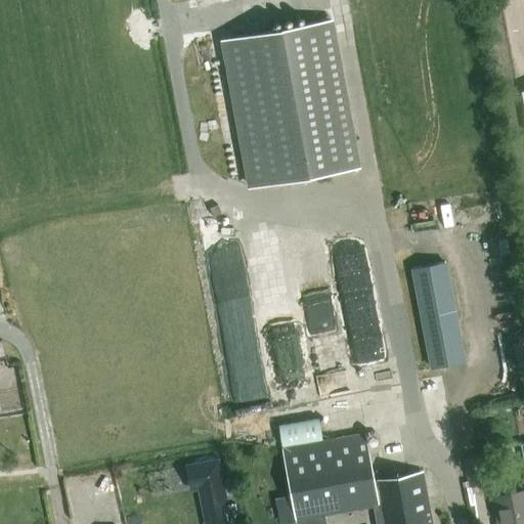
[(360,167),(333,19),(220,40),(248,188),(360,167)]
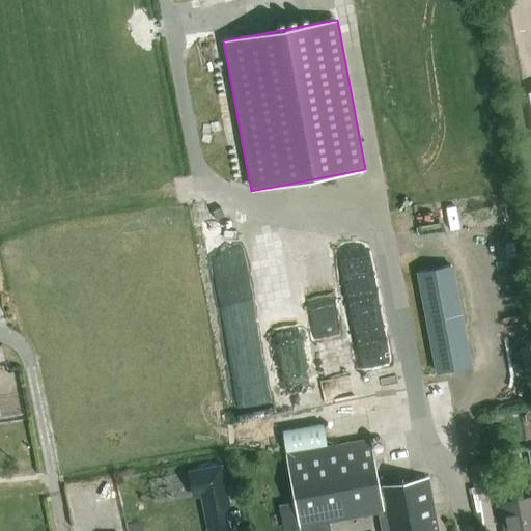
[(452,266),(418,272),(437,373),(471,367),(452,266)]
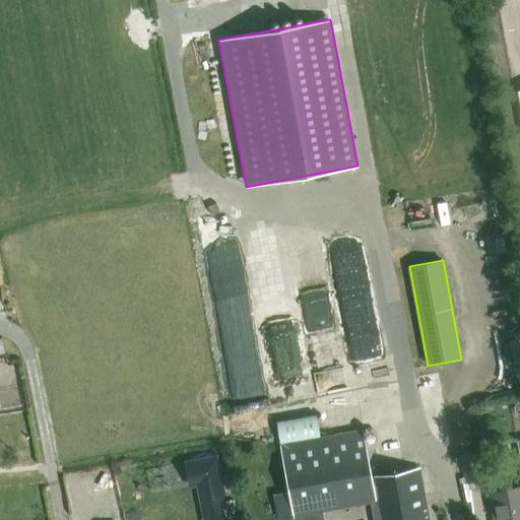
[(221,294),(226,366),(257,364),(253,291),(221,294)]
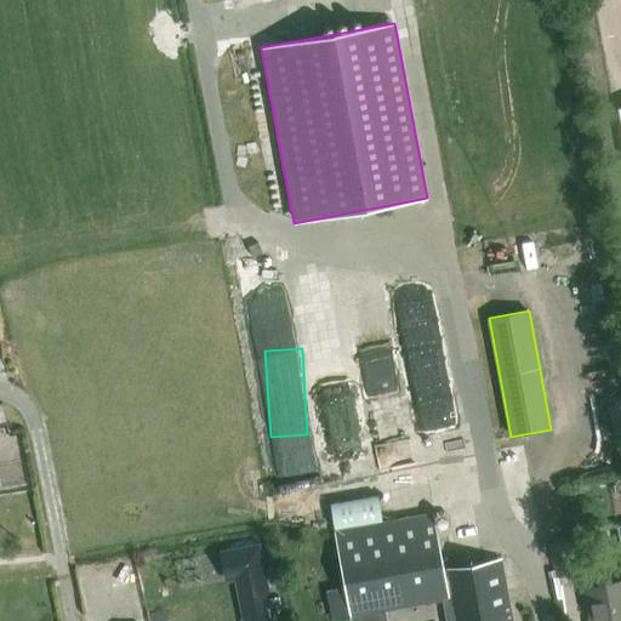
[(511,620),(500,560),(444,570),(432,513),(334,531),(351,620),(386,620),(385,610),(443,600),(445,620),(511,620)]
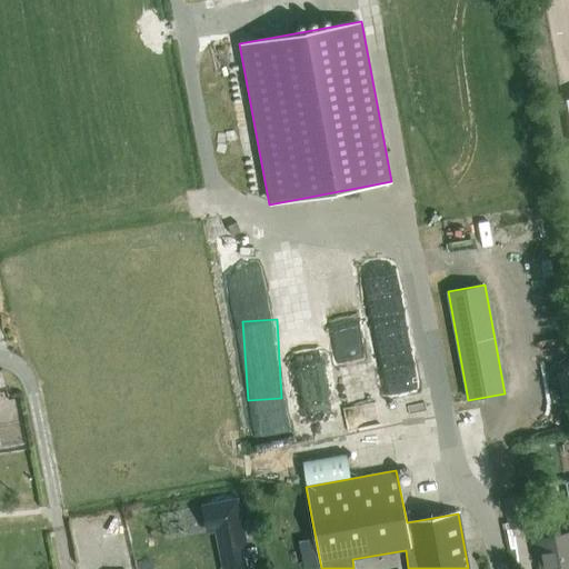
[(219,552),(248,547),(238,498),(201,505),(207,533),(215,532),(219,552)]
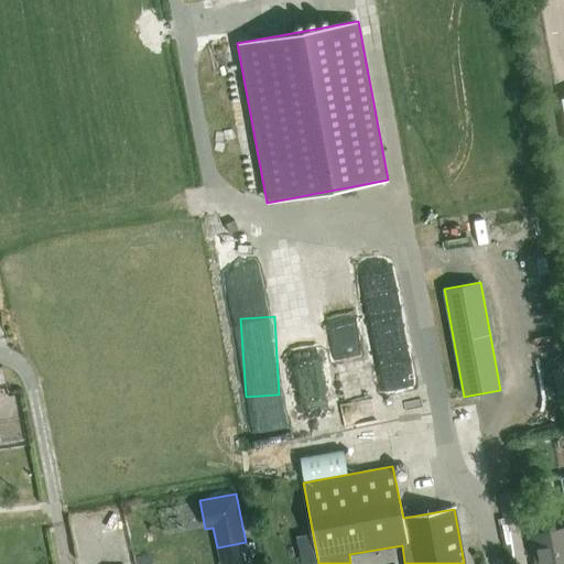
[(533,563),(563,563),(563,528),(528,535),(533,563)]
